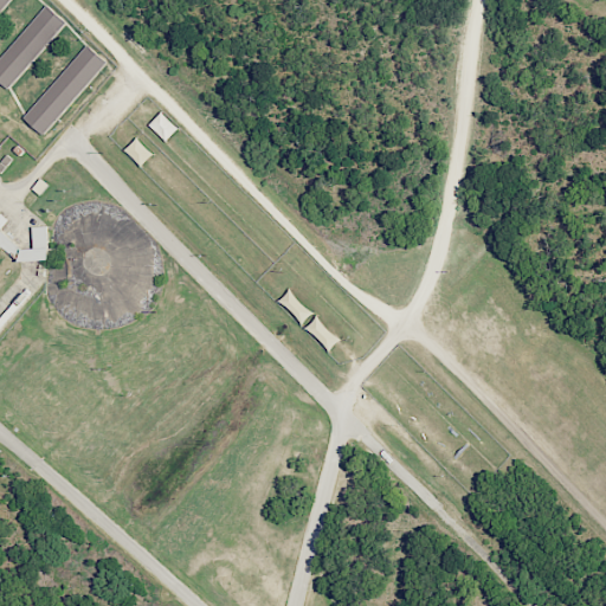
[(0,0),(0,12),(11,0),(0,0)]
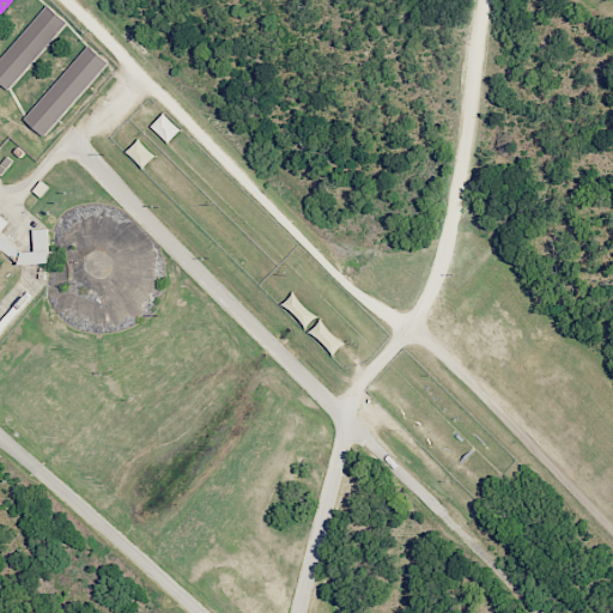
[(67,23),(48,5),(0,59),(0,83),(8,90),(67,23)]
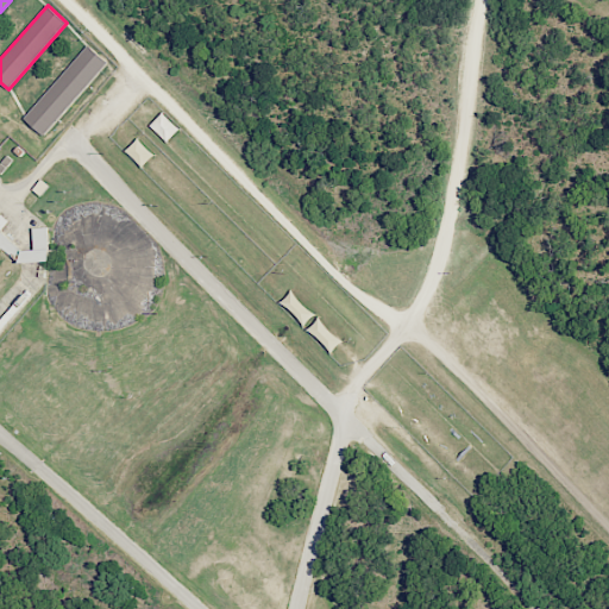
[(107,62),(87,45),(24,119),(44,137),(107,62)]
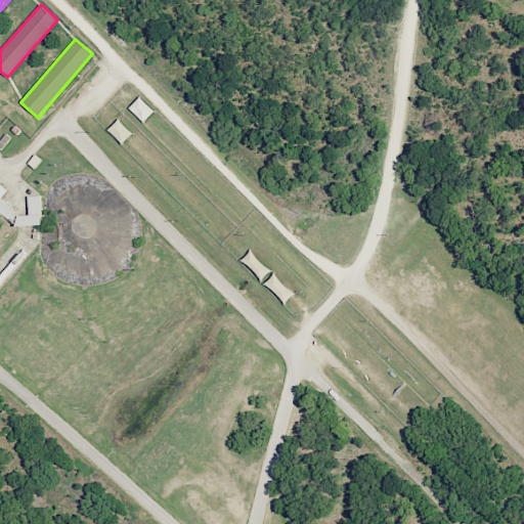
[(129,108),(144,122),(155,111),(139,97),(129,108)]
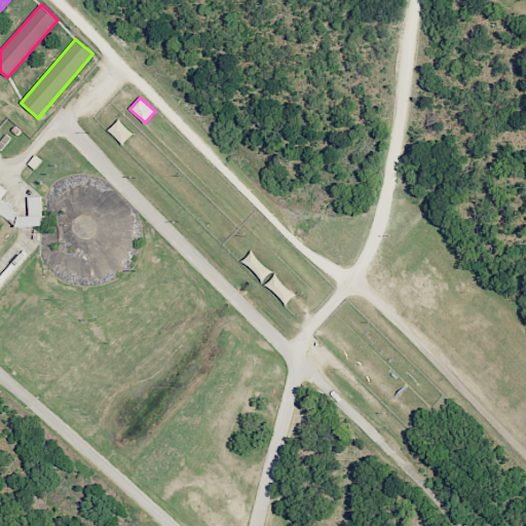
[(109,130),(123,144),(134,134),(118,119),(109,130)]
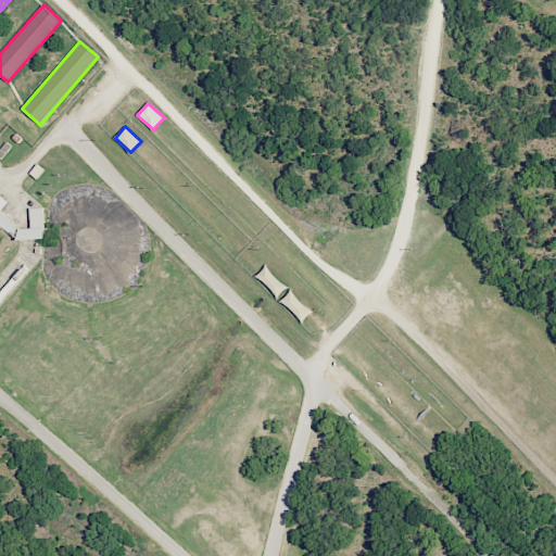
[(0,222),(15,236),(21,229),(0,211),(0,210),(8,201),(0,194),(0,222)]
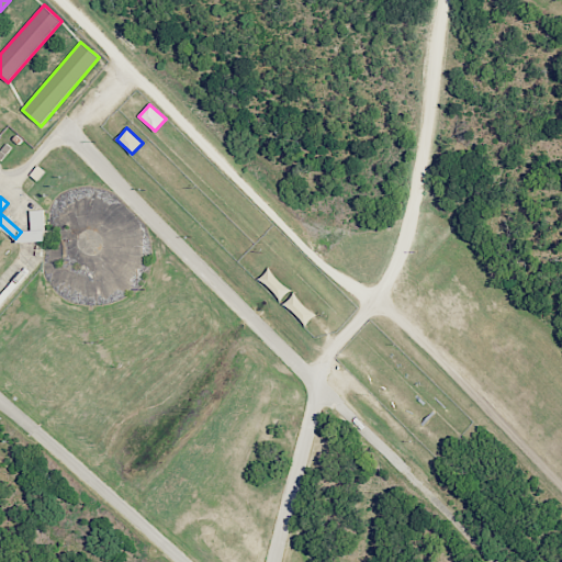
[(261,279),(280,300),(290,292),(270,270),(261,279)]
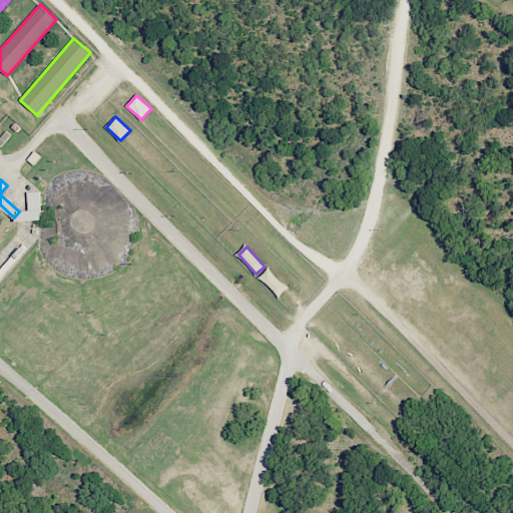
[(260,278),(280,297),(289,288),(269,269),(260,278)]
